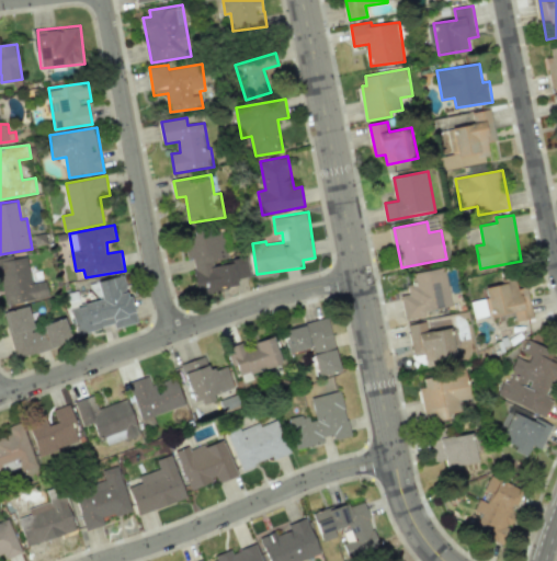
[(224,227),(185,235),(190,260),(193,259),(200,294),(239,286),(238,278),(252,276),(249,259),(217,264),(216,261),(230,259),(224,227)]
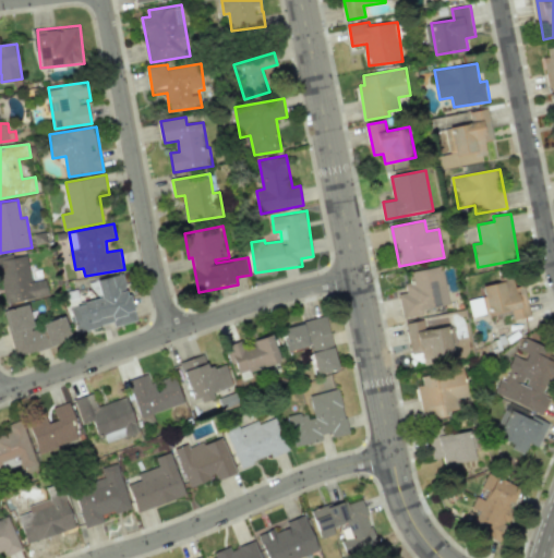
[(0,273),(5,304),(50,296),(47,279),(34,281),(28,253),(0,257),(0,273)]
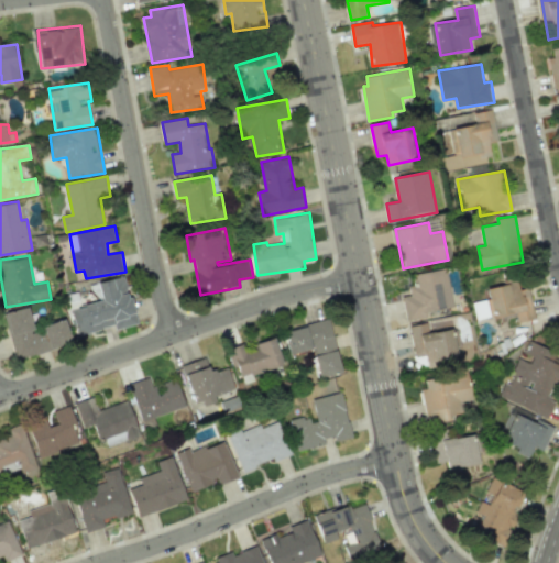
[(414,274),(416,286),(410,287),(412,295),(405,296),(408,320),(429,317),(428,311),(455,308),(449,269),(414,274)]
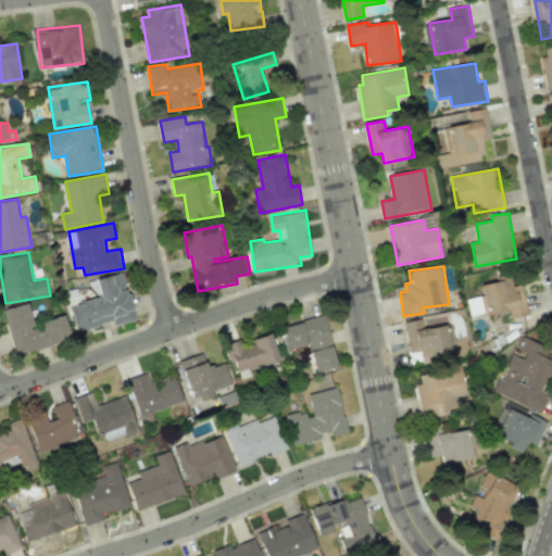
[(137,320),(125,272),(98,279),(103,297),(72,305),(78,331),(114,323),(115,326),(137,320)]
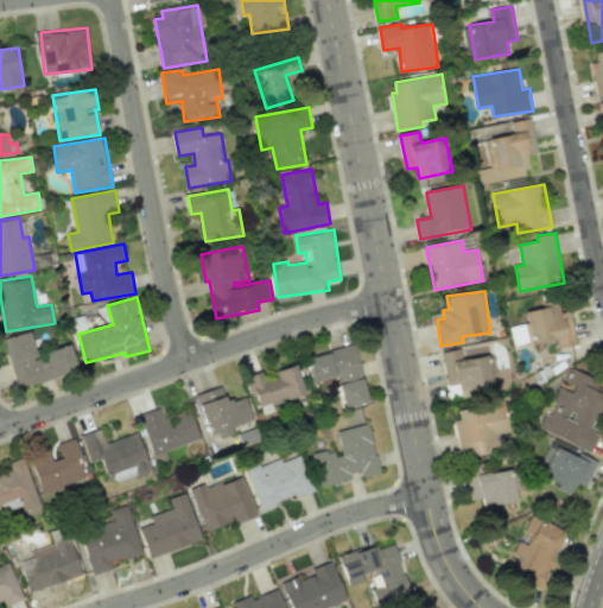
[(573,310),(562,312),(560,304),(526,310),(532,342),(559,337),(562,348),(579,344),(573,310)]
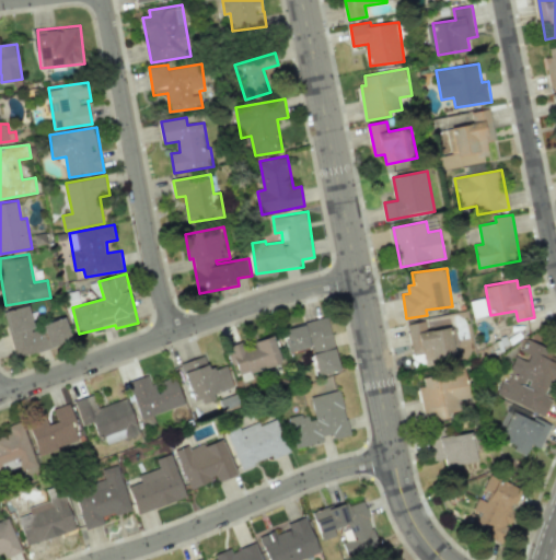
[(6,312),(18,357),(73,342),(67,318),(35,326),(30,305),(6,312)]
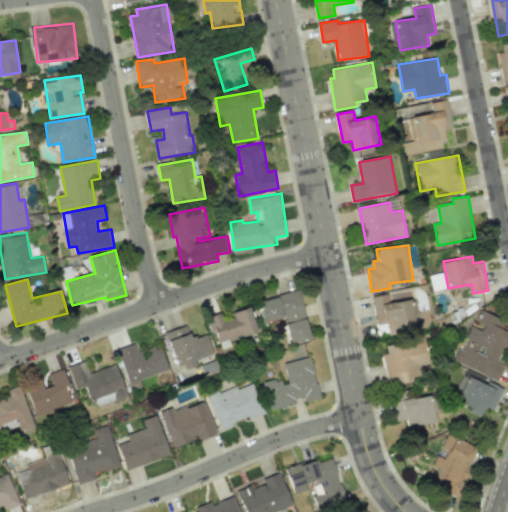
[(301,290),(259,299),(264,323),(285,318),(291,343),(312,339),(301,290)]
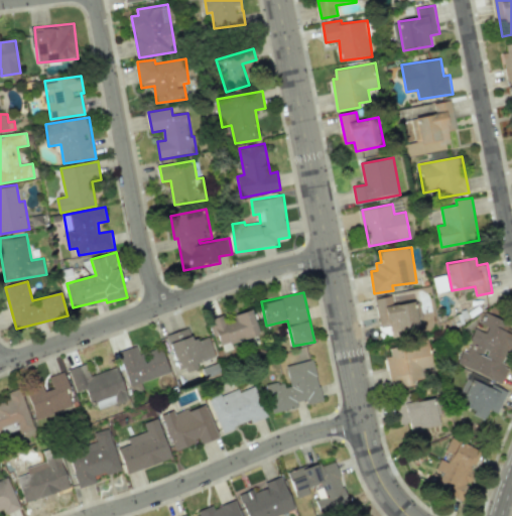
[(416,301),(394,304),(393,296),(377,298),(381,328),(391,326),(393,335),(420,331),(416,301)]
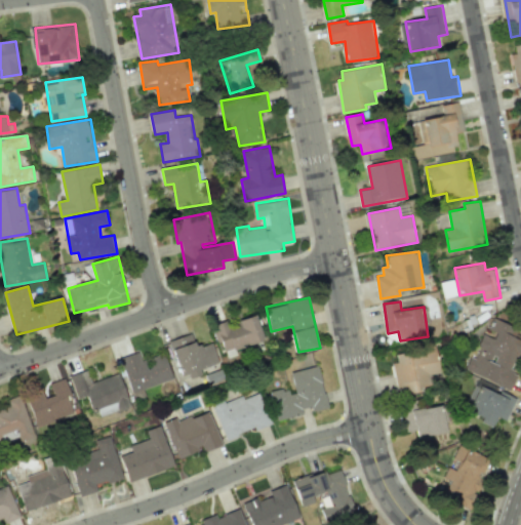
[(216,329),(224,353),(265,339),(256,316),(216,329)]
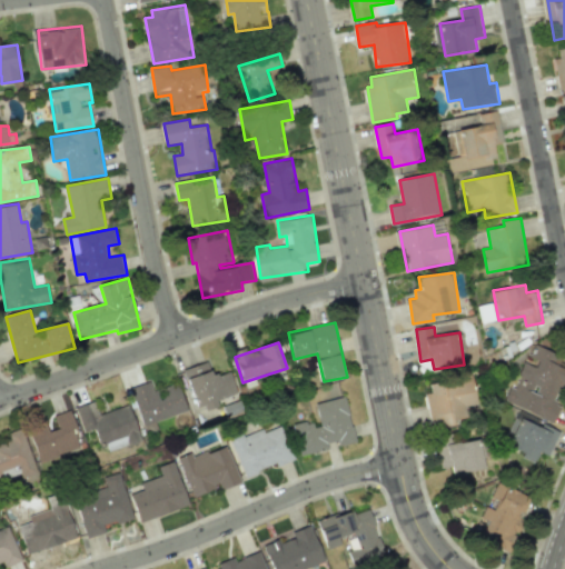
[(556,422),(564,405),(558,402),(564,389),(564,362),(564,357),(536,345),(532,358),(539,361),(537,367),(526,362),(516,388),(513,387),(506,401),(556,422)]
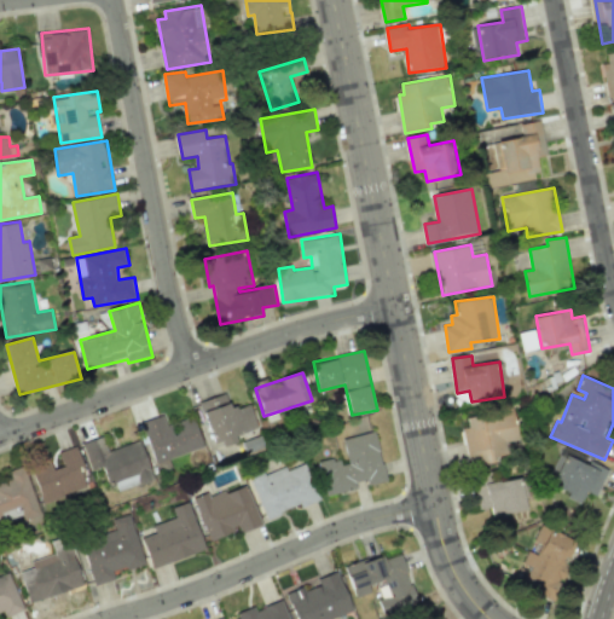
[(253,403),(233,409),(229,393),(202,401),(215,447),(237,440),(236,435),(260,428),(253,403)]
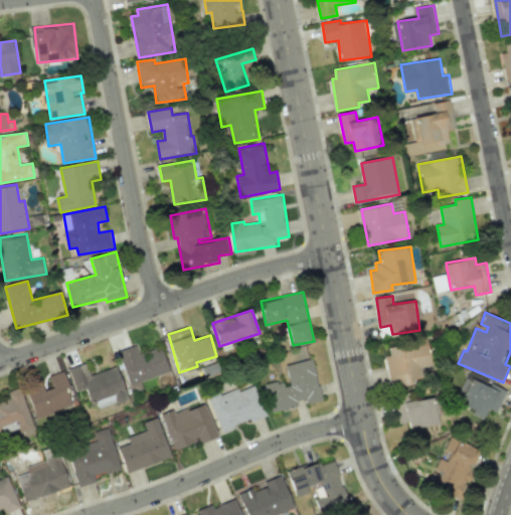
[(434,365),(429,340),(390,348),(392,355),(386,356),(393,387),(414,383),(413,380),(426,377),(423,367),(434,365)]
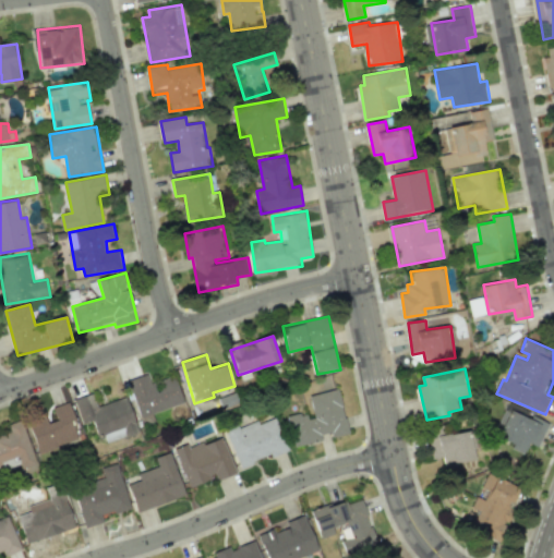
[(155,413),(185,403),(177,376),(154,384),(151,374),(130,379),(145,424),(157,421),(155,413)]
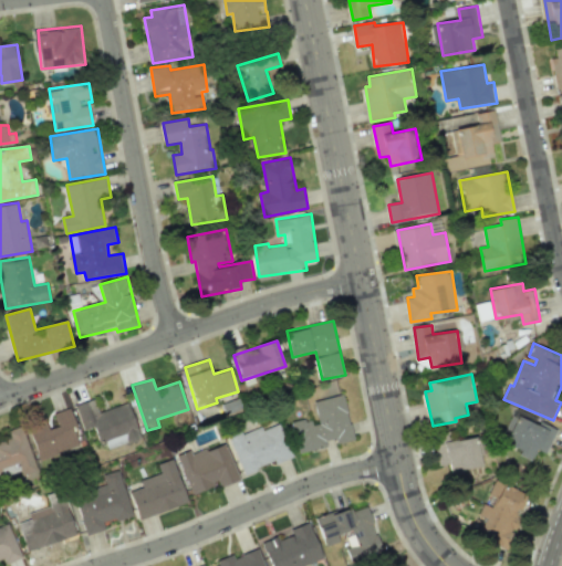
[(300,452),(339,442),(339,443),(356,440),(345,394),(315,401),(321,423),(312,426),(310,418),(293,422),(300,452)]
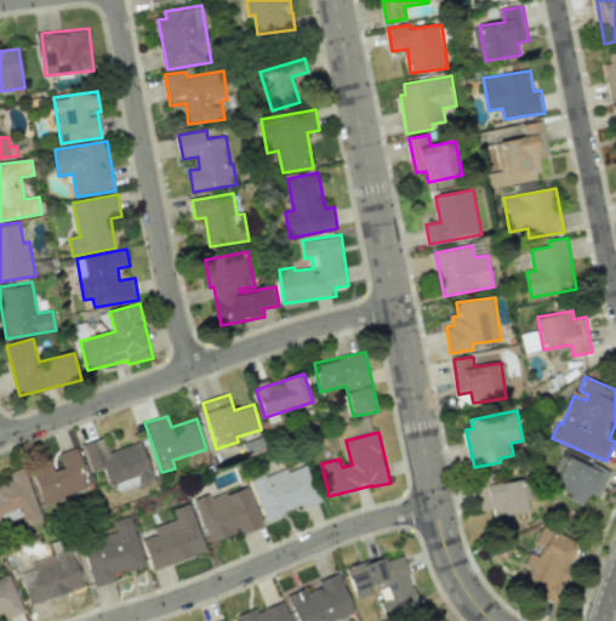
[(143,442),(110,453),(106,437),(85,444),(95,472),(106,468),(110,485),(133,478),(136,488),(157,480),(143,442)]
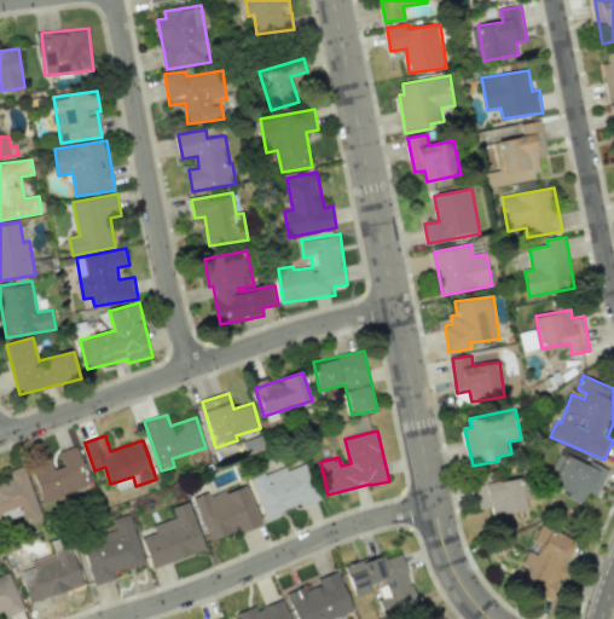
[(44,502),(91,489),(79,446),(61,451),(64,463),(35,470),(44,502)]
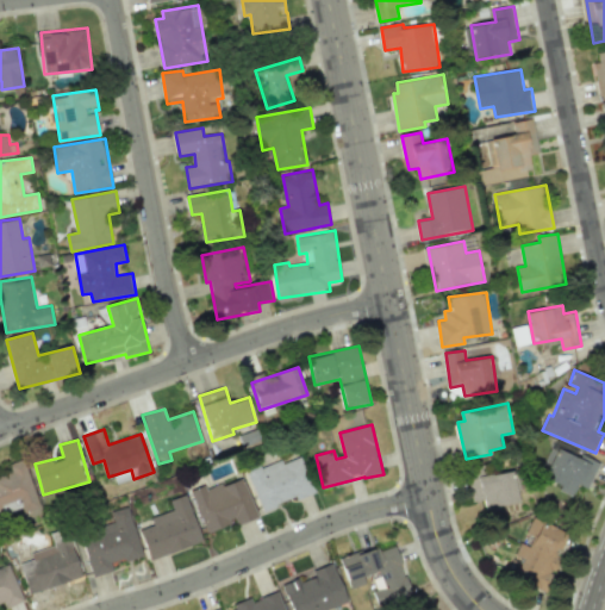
[(600,465),(555,446),(541,480),(575,495),(580,485),(591,489),(600,465)]
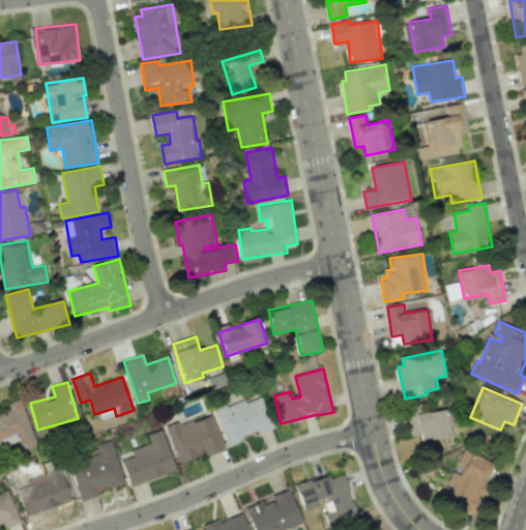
[(230,444),(259,433),(260,434),(276,428),(263,396),(247,403),(246,399),(216,411),(230,444)]
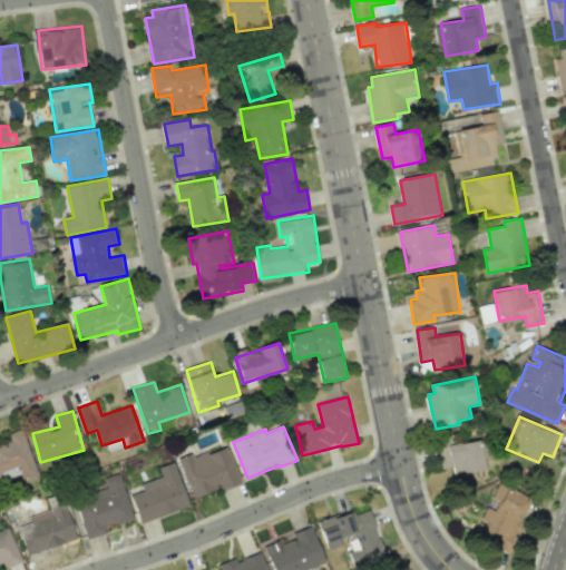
[(39,473),(23,429),(10,433),(13,442),(0,445),(0,478),(9,475),(8,472),(19,468),(23,479),(39,473)]
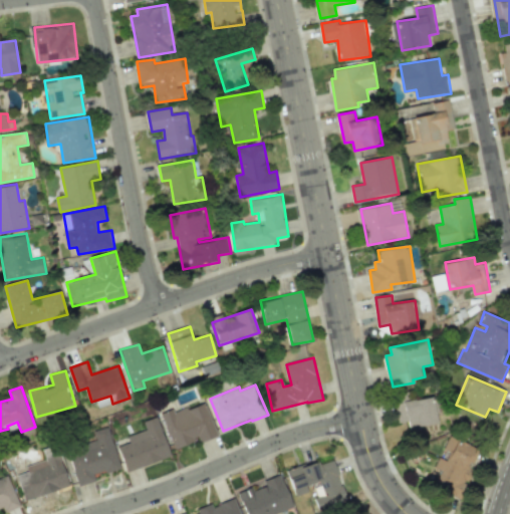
[(439,424),(434,397),(397,405),(401,423),(409,421),(411,430),(439,424)]
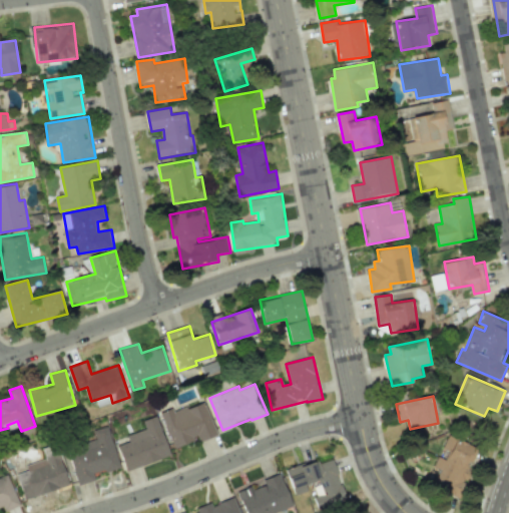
[(218,435),(205,401),(175,412),(173,407),(161,412),(175,448),(200,438),(201,442),(218,435)]
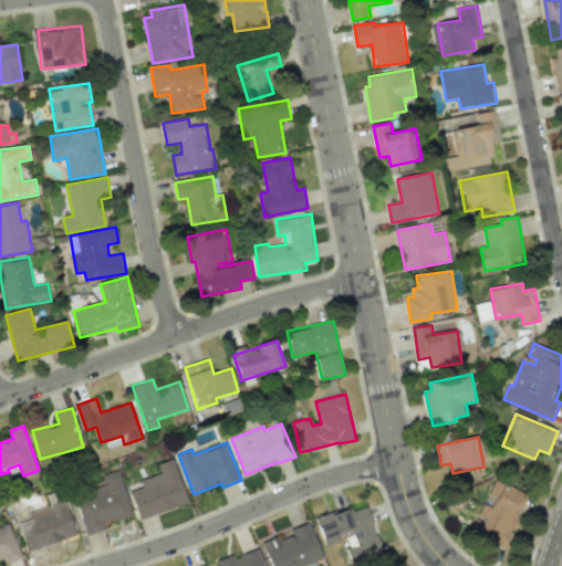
[(141,519),(189,503),(175,459),(159,463),(163,473),(142,480),(144,486),(132,491),(141,519)]
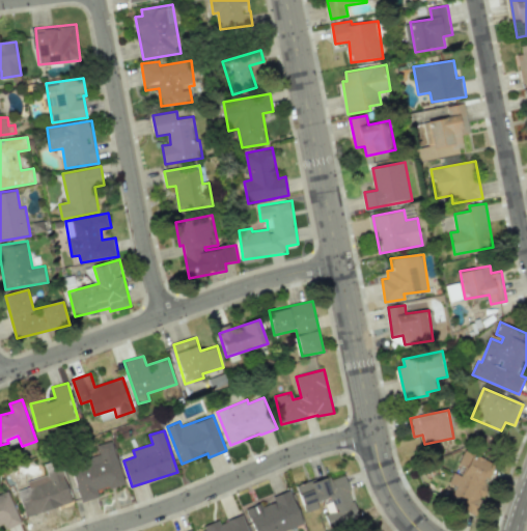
[(126,484),(113,441),(99,445),(102,455),(72,464),(83,502),(101,497),(99,492),(126,484)]
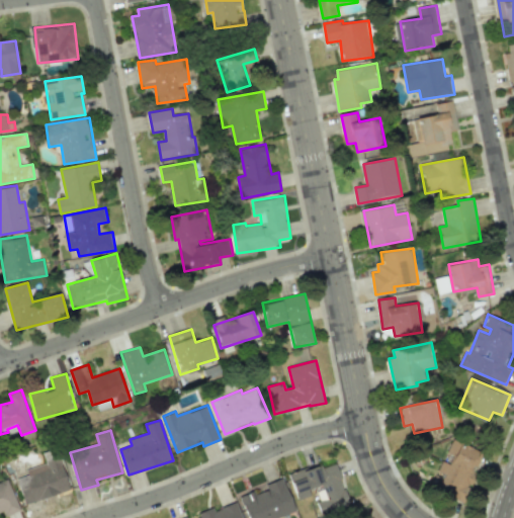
[(485,453),(454,439),(448,452),(454,454),(450,463),(444,460),(440,470),(445,472),(437,490),(463,501),(485,453)]
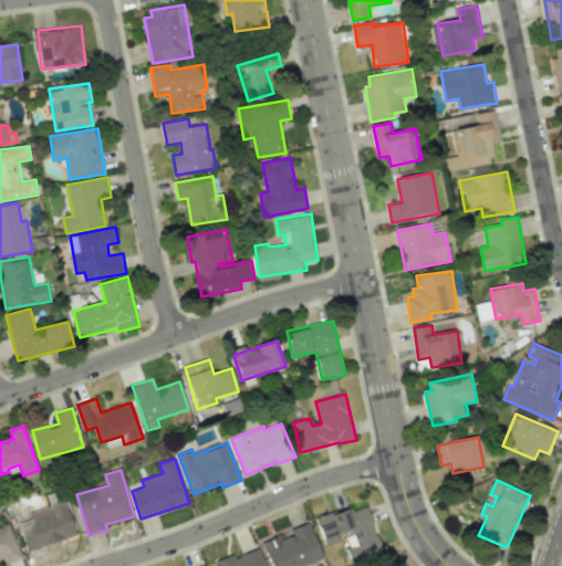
[(29,551),(77,536),(65,491),(49,495),(52,507),(31,513),(32,520),(20,523),(29,551)]
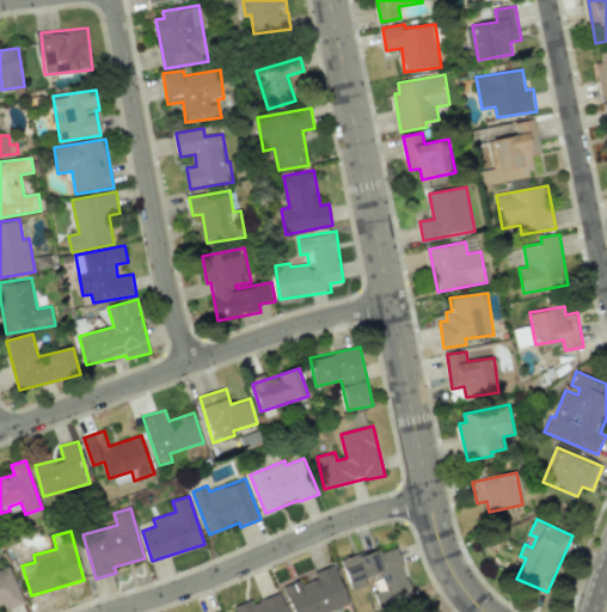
[(344,562),(354,591),(371,586),(368,579),(375,576),(380,591),(376,593),(381,606),(415,595),(397,544),(344,562)]
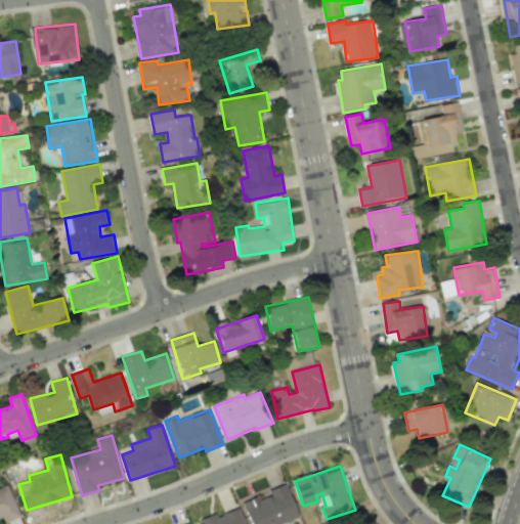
[(23,516),(9,484),(0,487),(0,517),(4,516),(7,522),(23,516)]
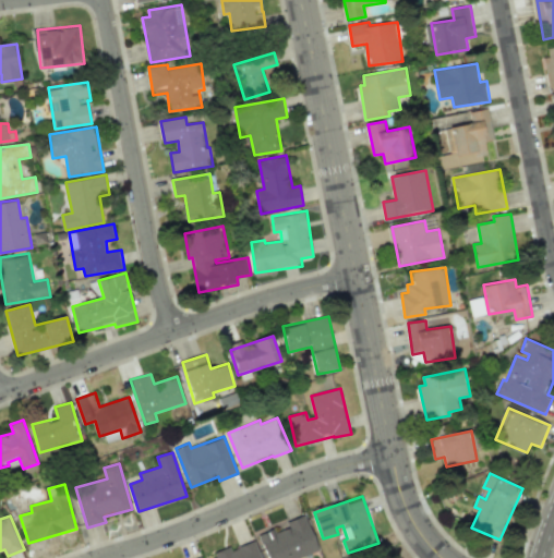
[(301,557),(321,550),(308,517),(261,535),(269,557),(301,557)]
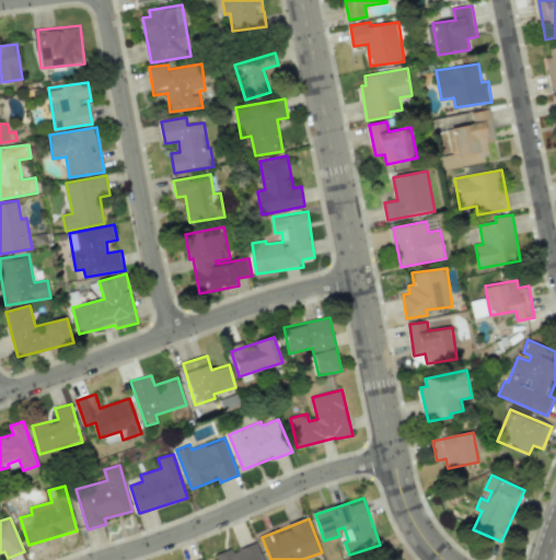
[(218,559),(264,559),(258,543),(233,551),(232,549),(217,555),(219,559),(218,559)]
